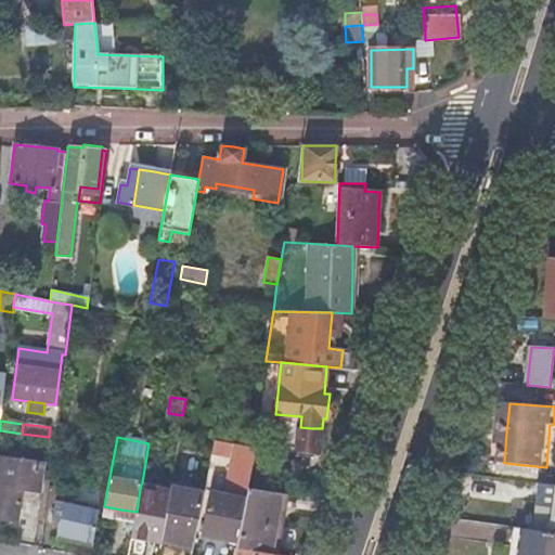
[(255,448),(218,441),(217,447),(254,454),(255,448)]
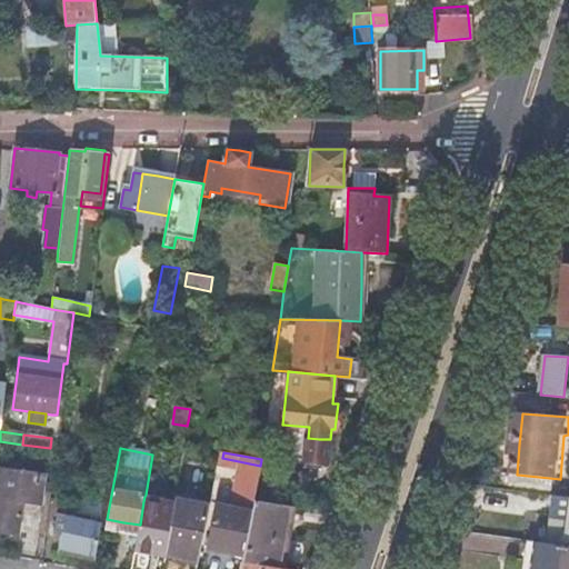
[(260,466),(222,458),(221,465),(241,469),(233,508),(213,505),(205,549),(223,552),(242,557),(253,500),(260,466)]
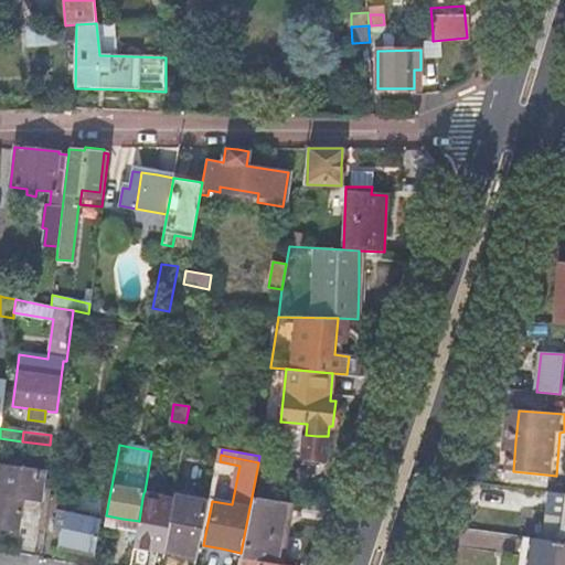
[(43,501),(46,472),(0,466),(0,528),(3,529),(18,531),(22,498),(43,501)]
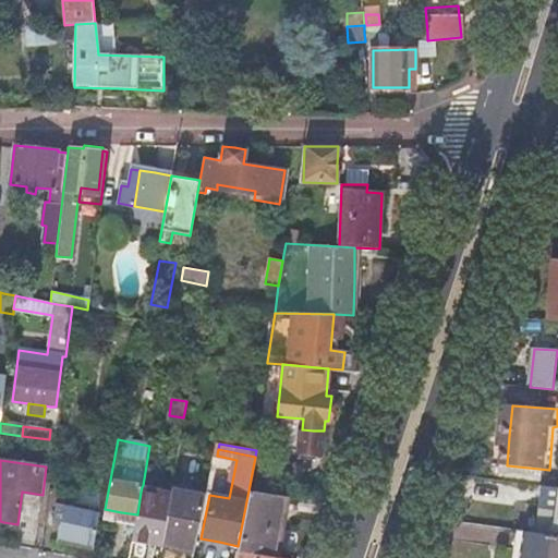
[(557,486),(544,485),(542,508),(557,510),(557,514),(556,520),(557,519),(557,533),(557,535),(557,534),(557,486)]
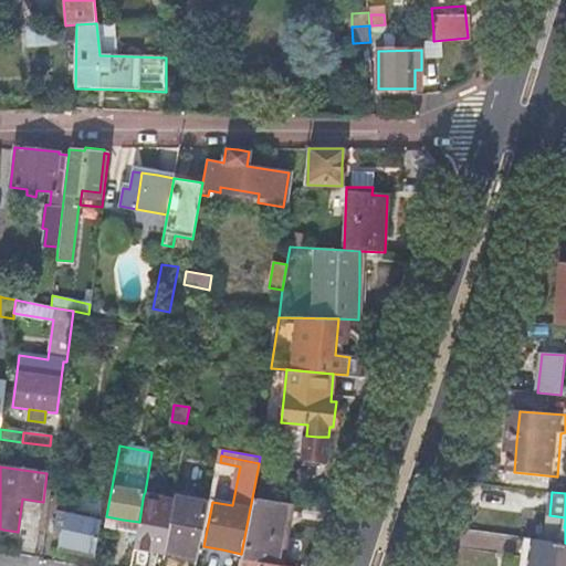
[(148,565),(152,549),(164,552),(173,499),(160,496),(159,502),(143,499),(139,522),(130,565),(148,565)]
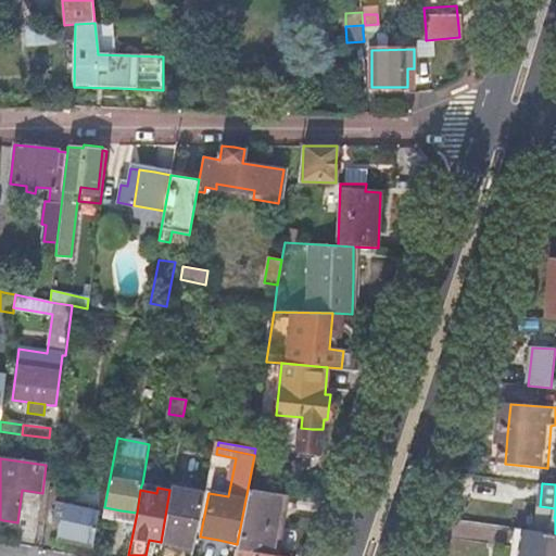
[(194,548),(205,494),(188,491),(171,488),(169,490),(161,542),(194,548)]
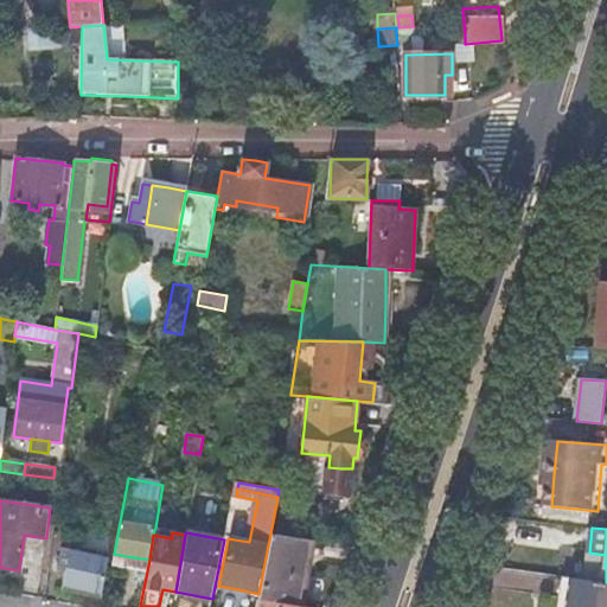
[(305,538),(270,534),(259,594),(257,599),(263,600),(292,605),(305,538)]
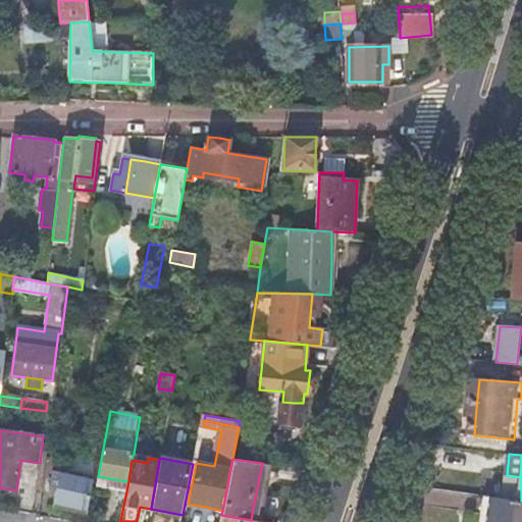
[(55,468),(50,490),(57,491),(54,507),(71,510),(88,514),(96,476),(71,471),(72,465),(62,464),(61,470),(55,468)]
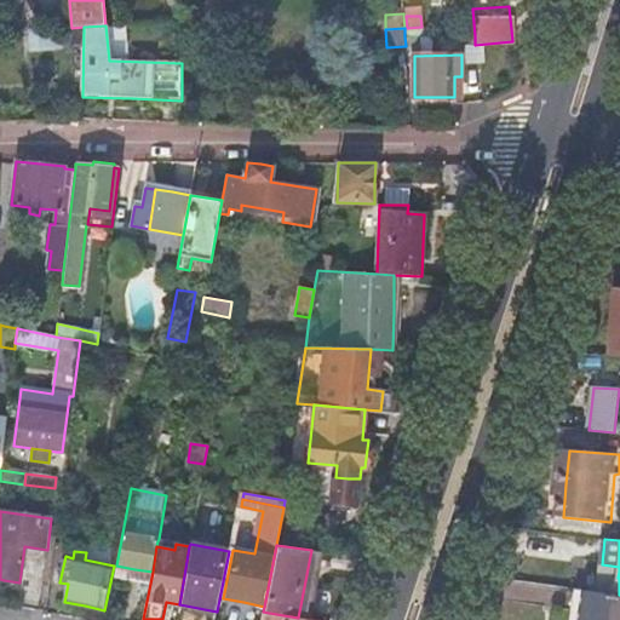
[(619,619),(619,593),(619,595),(572,587),(569,607),(579,608),(577,619),(619,619)]
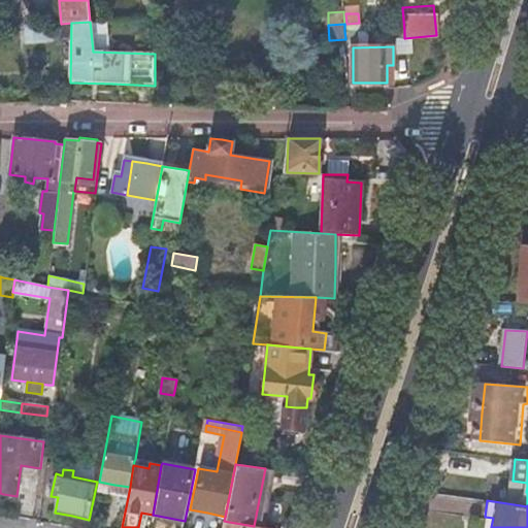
[(184,526),(185,521),(153,515),(152,520),(184,526)]
